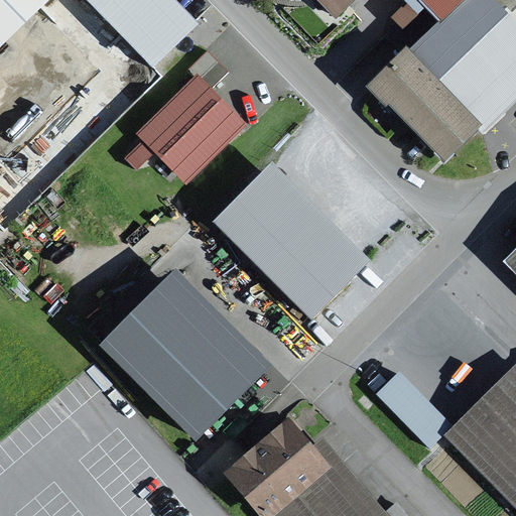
[(177,0),(88,0),(152,66),(199,21),(177,0)]
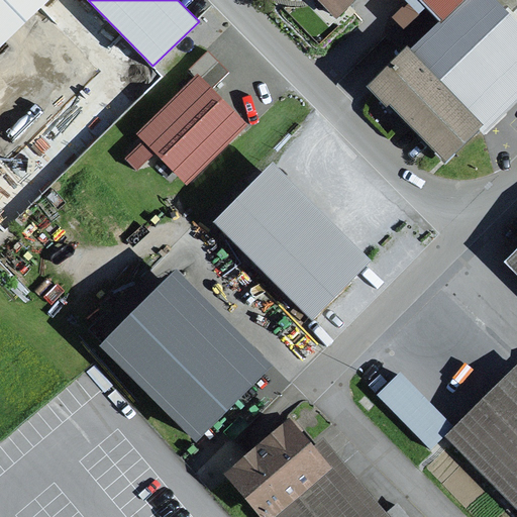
[(321,0),(337,16),(352,0),(321,0)]
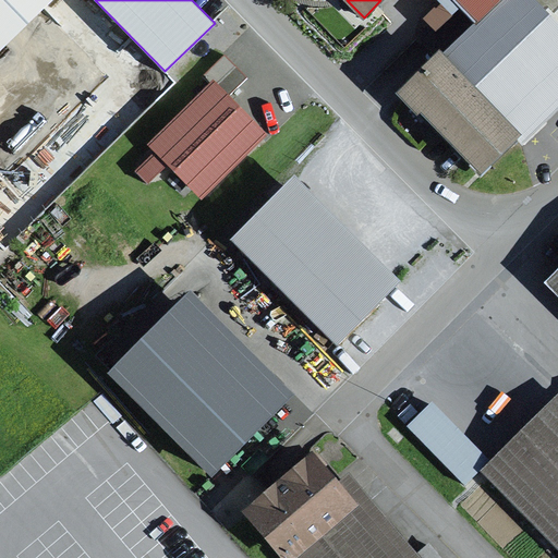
[(557,107),(557,21),(537,0),(499,0),(478,21),(445,52),(439,47),(434,52),(397,88),(481,173),(521,134),(525,138),(557,107)]
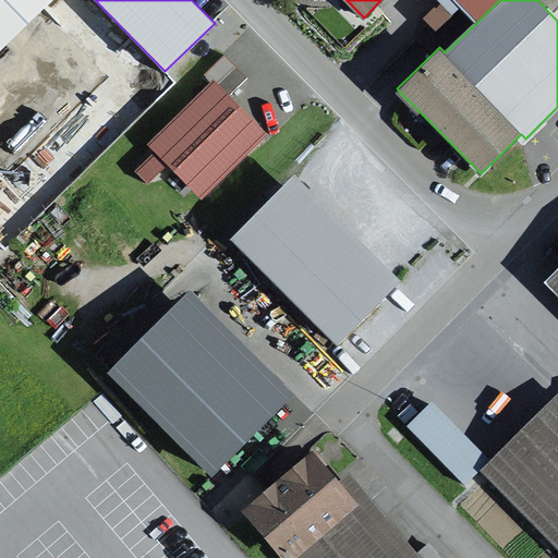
[(478,21),(458,0),(439,0),(440,1),(424,16),(432,24),(419,37),(434,52),(439,47),(445,52),(478,21)]
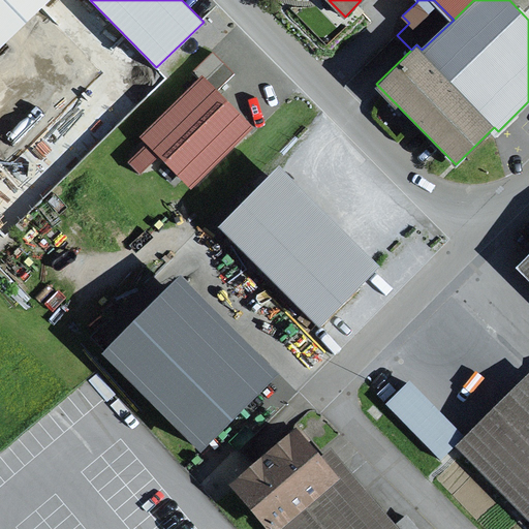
[(434,0),(454,20),(473,0),(434,0)]
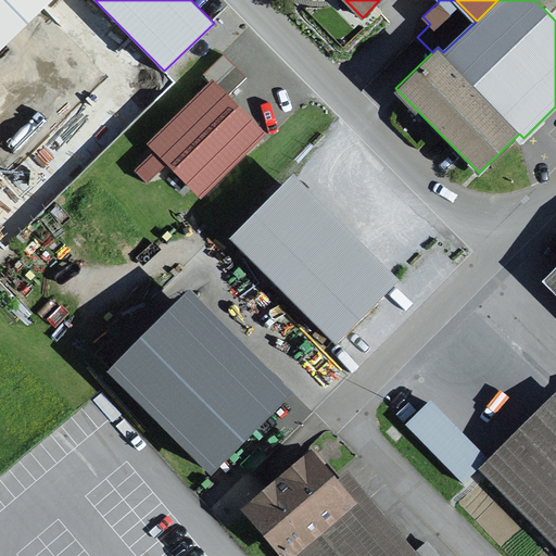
[(214,78),(229,93),(247,76),(224,53),(206,70),(214,78)]
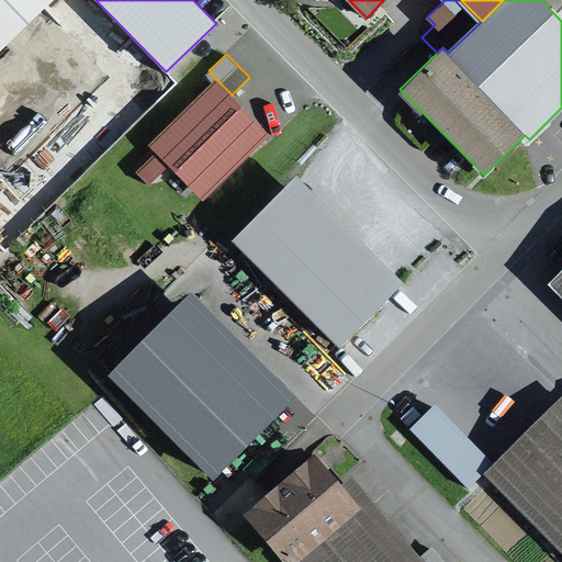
[(232,94),(216,79),(150,144),(157,150),(136,171),(149,186),(169,166),(203,200),(270,134),(232,94)]
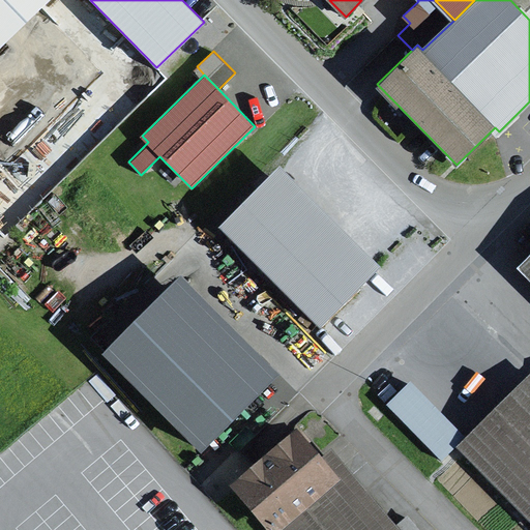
[(280,165),(219,225),(321,325),(381,264),(280,165)]
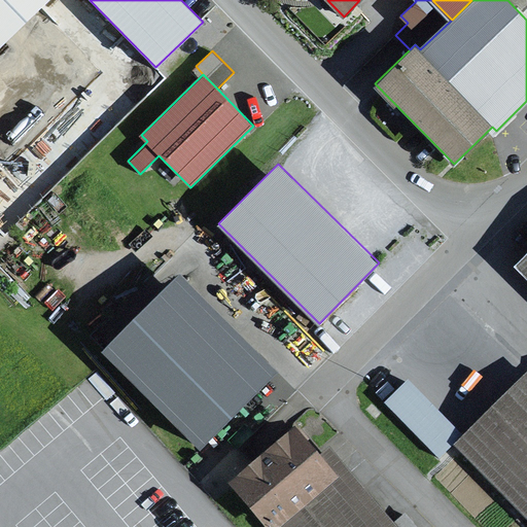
[(526,253),(513,268),(526,280),(526,253)]
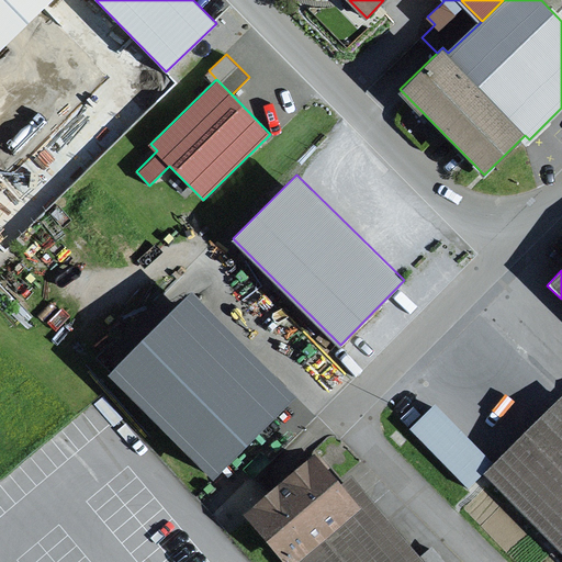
[(192,288),(111,370),(216,474),(298,393),(192,288)]
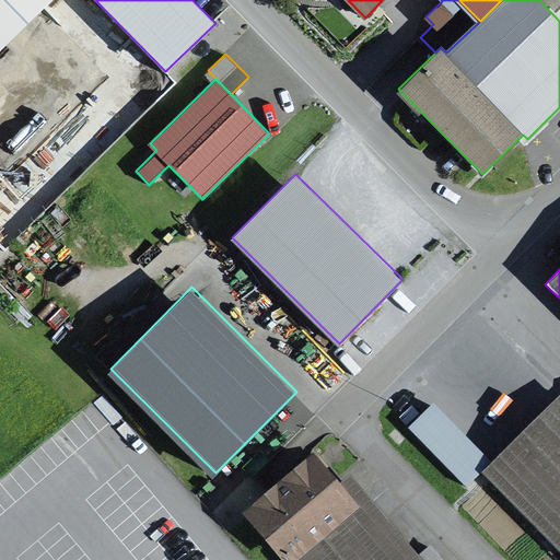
[(559,549),(559,392),(481,471),(559,549)]
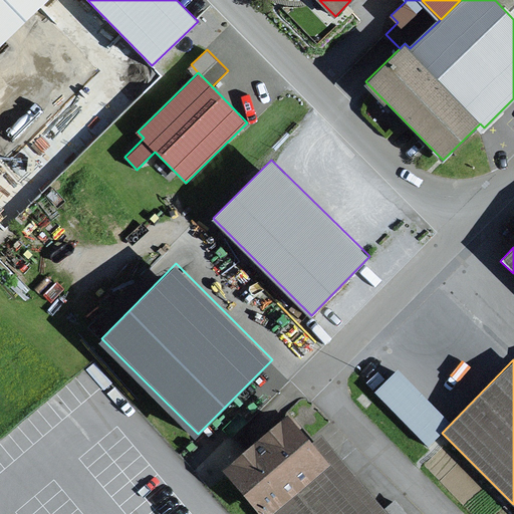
[(288,413),(222,468),(261,513),(268,513),(330,462),(312,441),(288,413)]
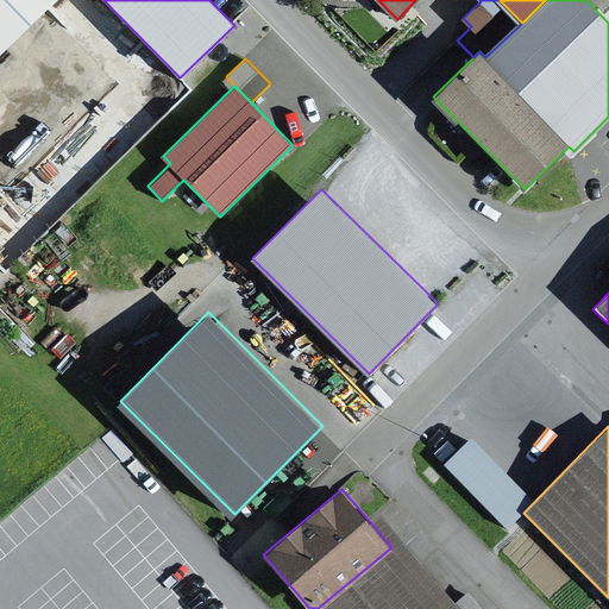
[(391,547),(318,608),(462,608),(381,514),(370,522),(391,547)]
